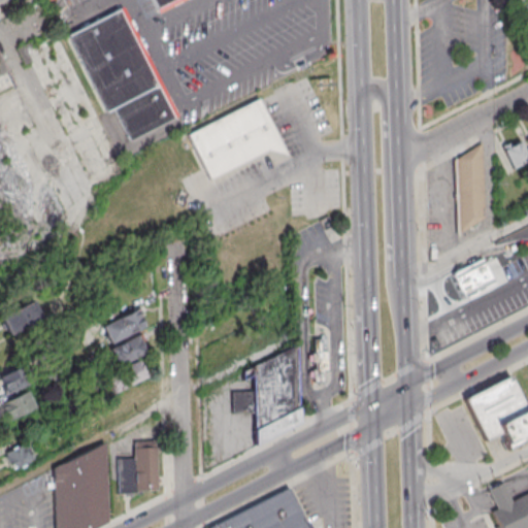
[(151,0),(157,11),(179,0),(151,0)]
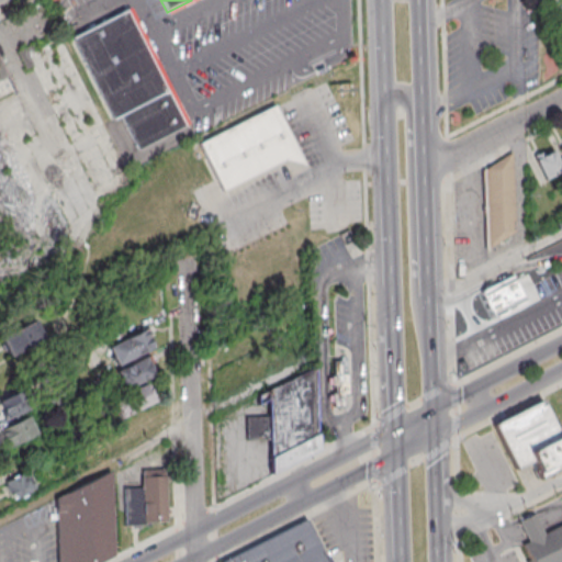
[(72,40),(113,119),(121,114),(137,146),(183,123),(126,12),(72,40)]
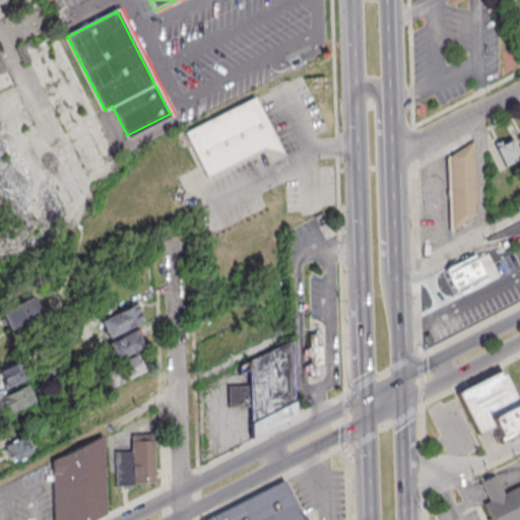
[(185,132),(207,177),(265,148),(282,153),(255,98),(185,132)]
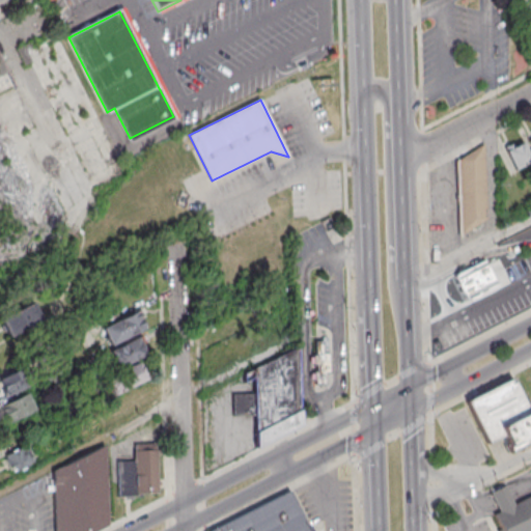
[(530,141),(506,151),(513,172),(530,164),(530,141)]
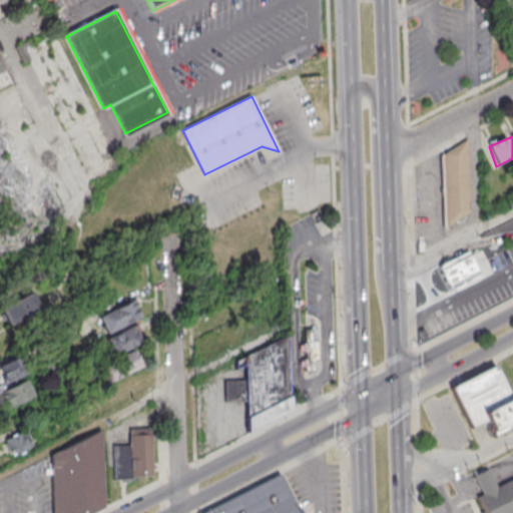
[(442,157),(446,231),(471,215),(467,142),(442,157)]
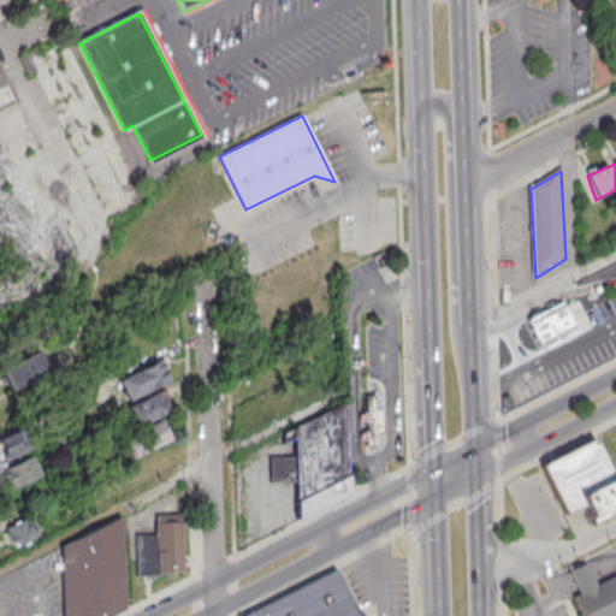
[(514,326),(527,354),(576,330),(562,302),(514,326)]
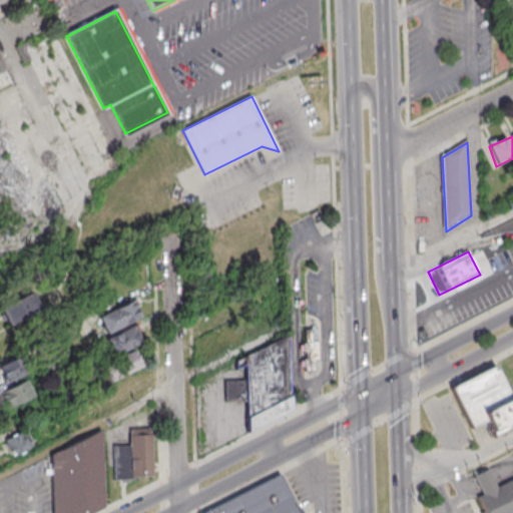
[(0,306),(0,307),(7,325),(40,310),(32,292),(0,306)]
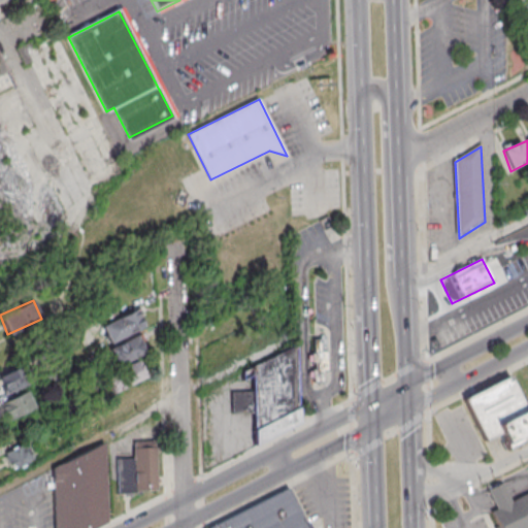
[(109,342),(144,327),(137,309),(101,326),(109,342)]
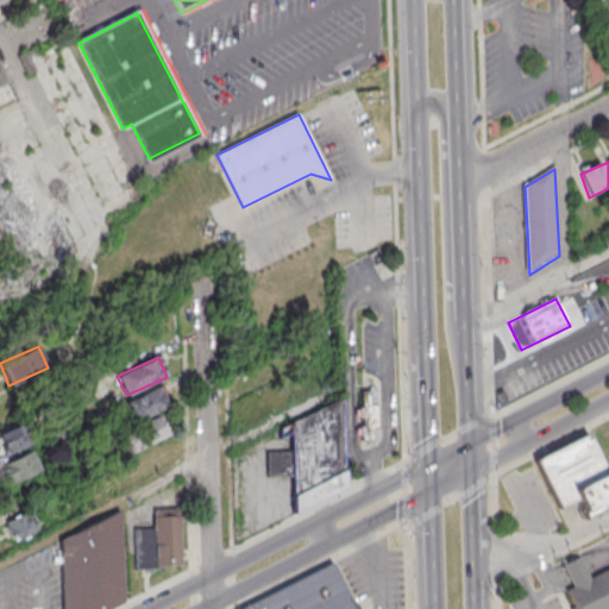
[(168,409),(161,388),(126,400),(133,421),(168,409)]
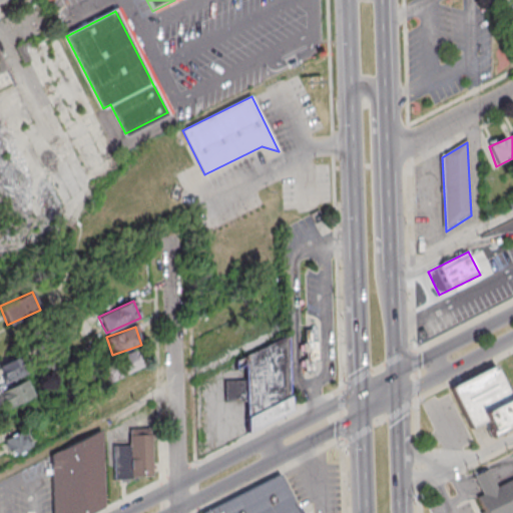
[(307,334),(313,333),(313,329),(320,328),(321,364),(316,365),(316,375),(308,375),(308,372),(306,372),(306,364),(309,363),(308,356),(306,356),(305,348),(308,348),(307,334)]
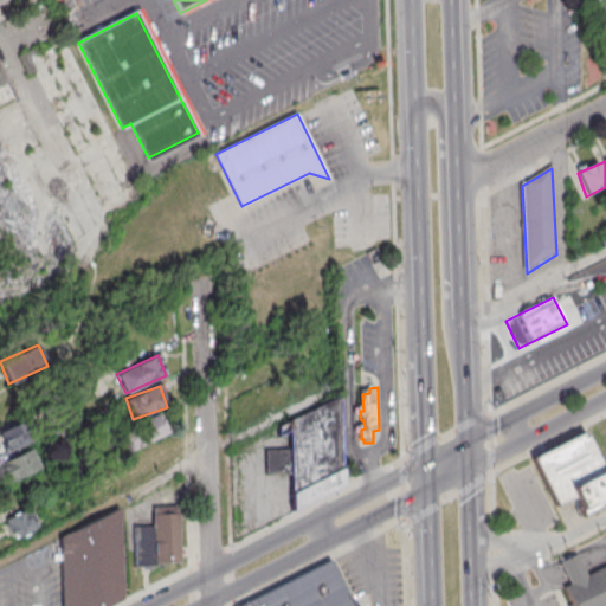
[(341,394),(345,489),(294,515),(290,431),(281,437),(279,425),(341,394)]
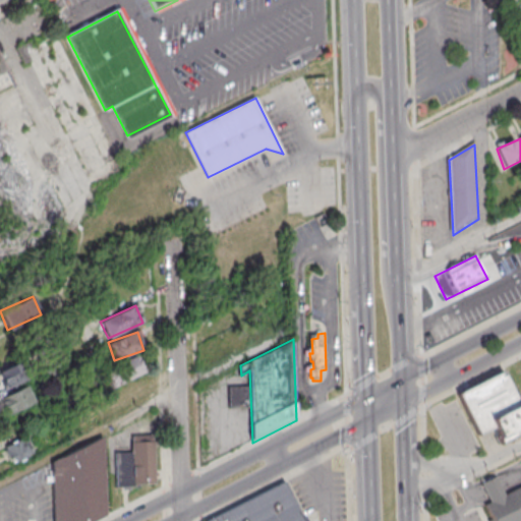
[(118,384),(146,370),(137,355),(111,367),(118,384)]
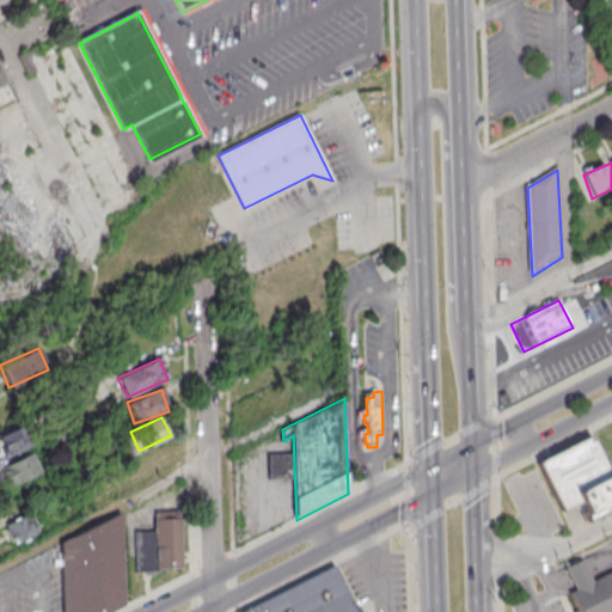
[(35,445),(28,424),(0,434),(0,448),(2,456),(35,445)]
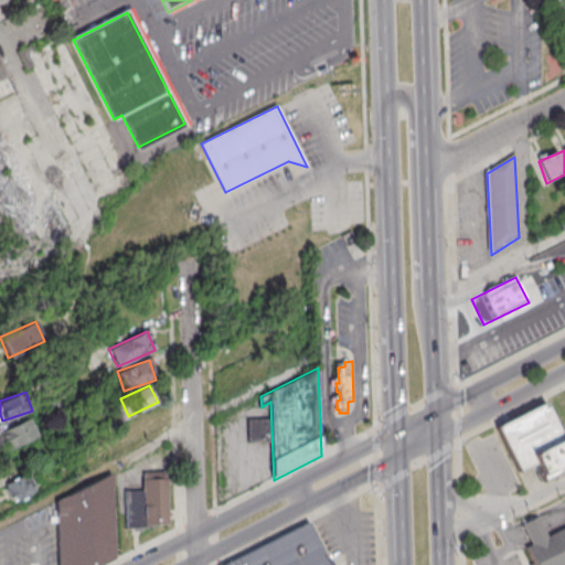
[(499,430),(521,473),(536,466),(544,481),(564,470),(564,438),(547,405),(499,430)]
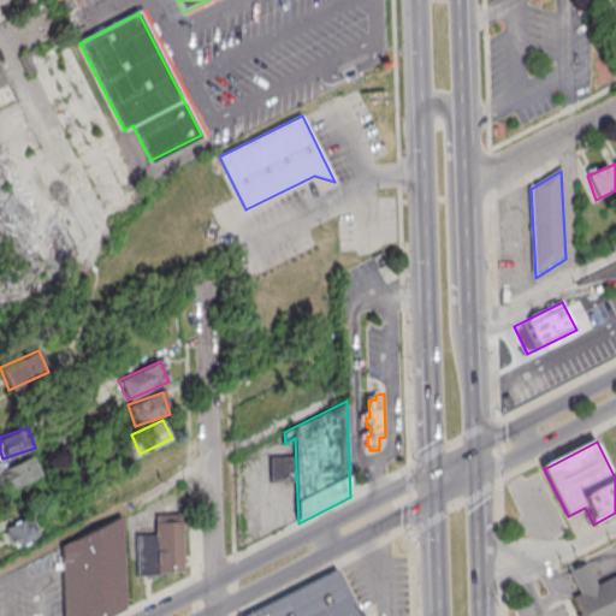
[(11,491),(41,477),(30,456),(0,471),(11,491)]
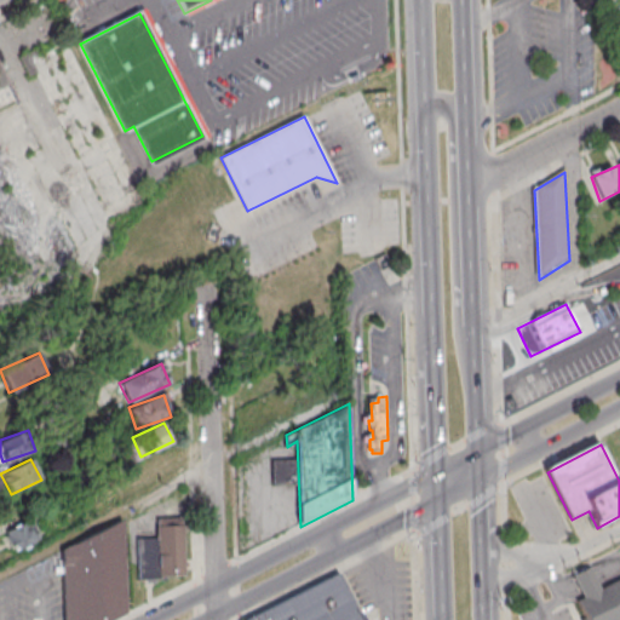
[(63,550),(65,619),(113,619),(128,613),(124,520),(63,550)]
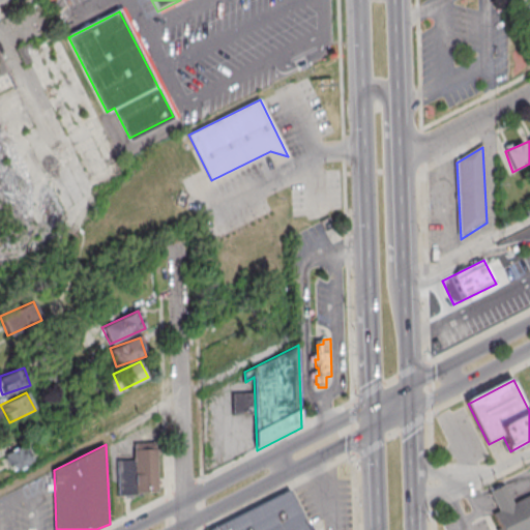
[(34,463),(26,445),(3,455),(10,473),(34,463)]
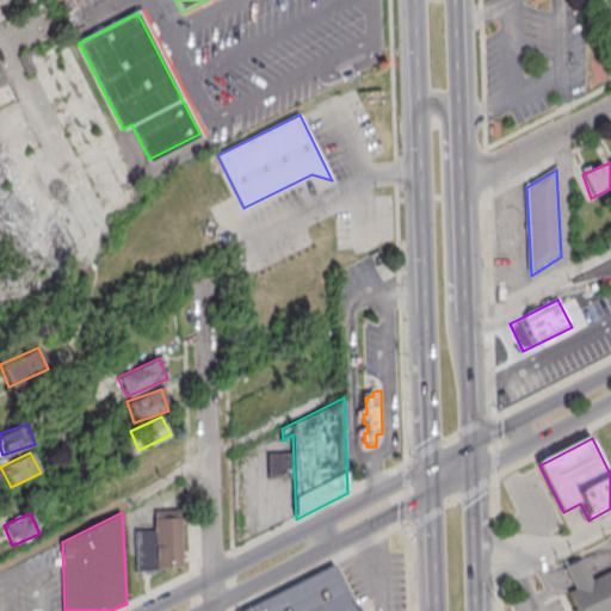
[(139,529),(159,529),(158,516),(183,514),(184,573),(161,573),(161,576),(140,578),(139,529)]
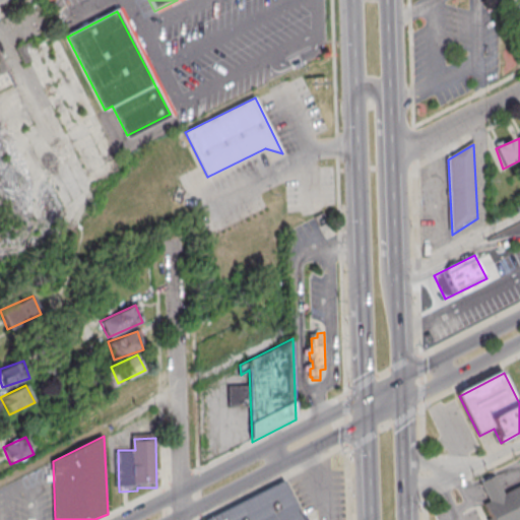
[(486,508),(492,519),(519,519),(519,491),(506,498),(498,479),(482,486),(492,505),(486,508)]
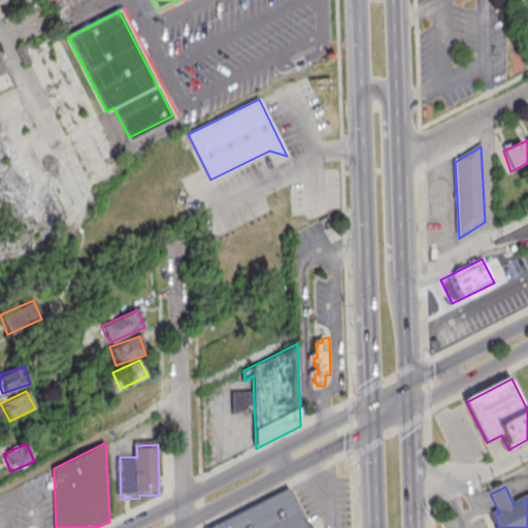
[(212,527),(307,527),(288,490),(212,527)]
